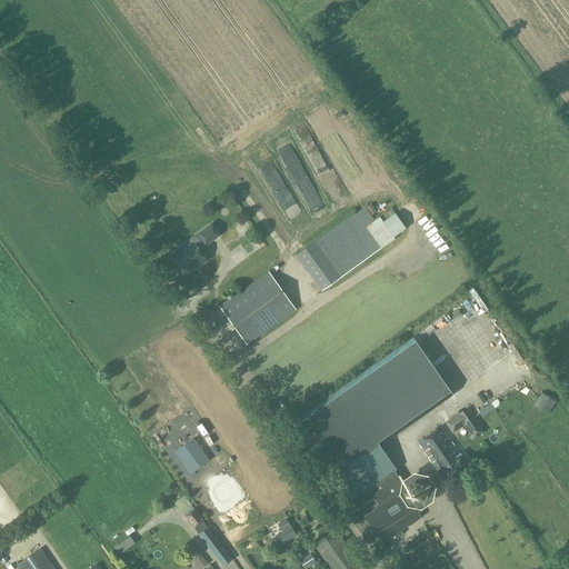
[(322,291),(395,239),(393,237),(406,229),(391,209),(376,221),(366,208),(356,216),(353,213),(296,255),(322,291)]
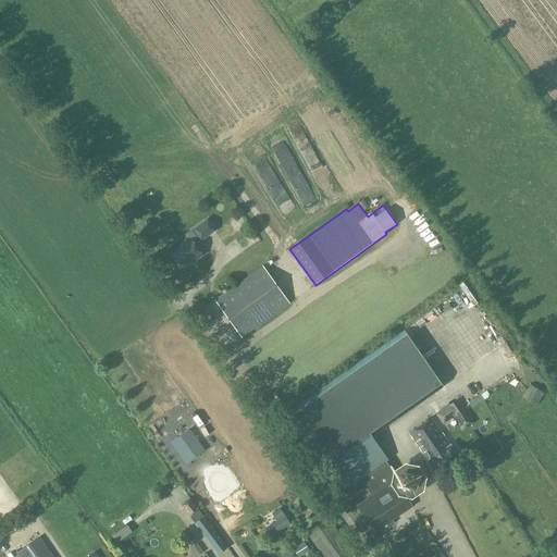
[(201,242),(217,231),(209,219),(194,230),(201,242)]
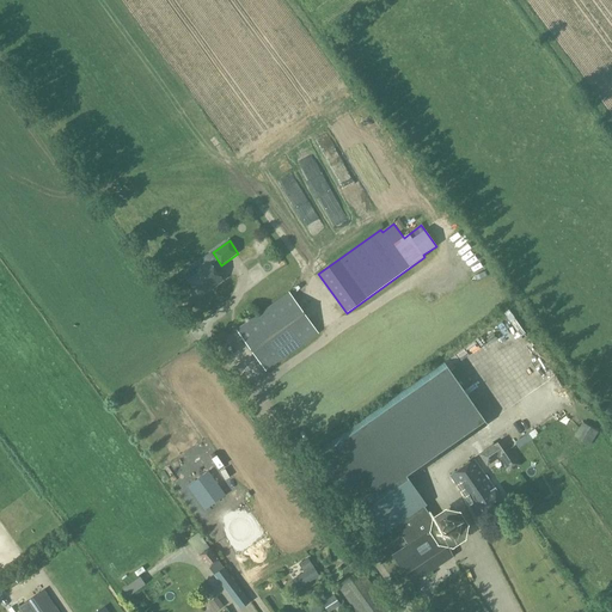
[(213,287),(222,280),(210,263),(200,270),(201,270),(188,280),(200,295),(212,286),(213,287)]
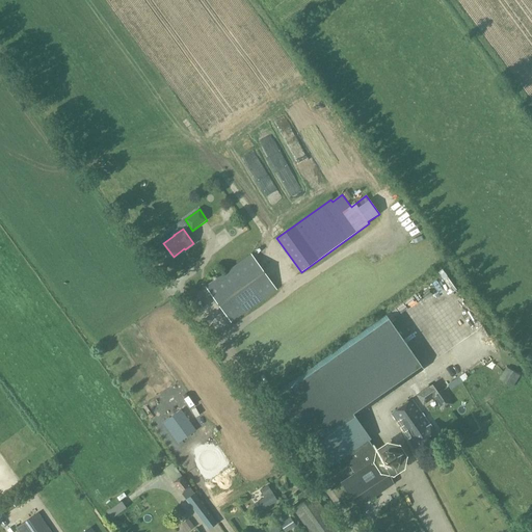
[(231,323),(276,290),(250,254),(205,287),(231,323)]
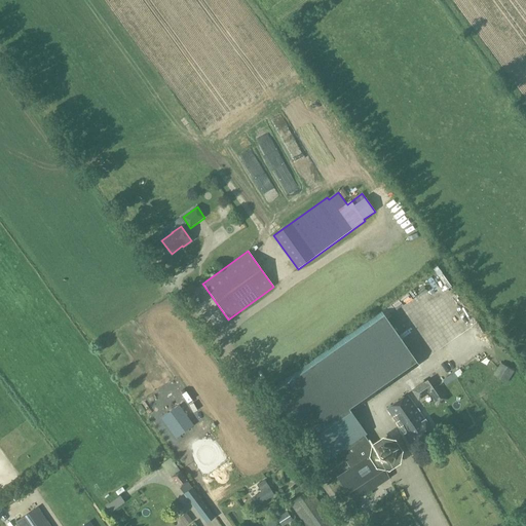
[(402,296),(384,306),(387,312),(406,302),(402,296)]
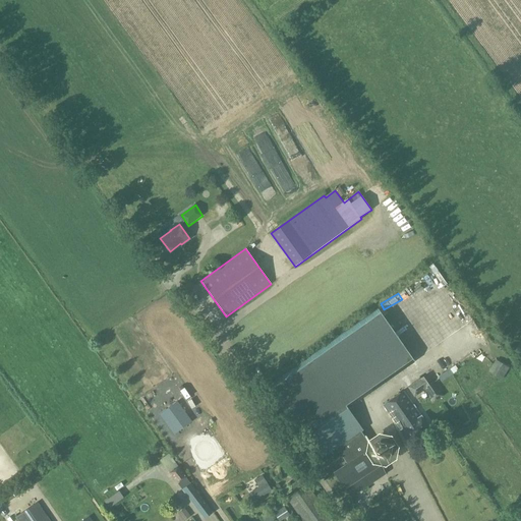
[(392,320),(398,316),(395,309),(389,313),(392,320)]
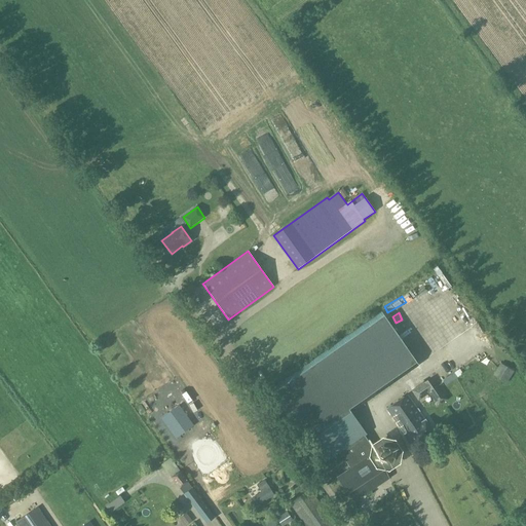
[(354,500),(387,479),(381,471),(385,467),(388,468),(399,462),(401,451),(393,441),(382,438),(373,443),(349,408),(416,362),(384,314),(273,392),(307,442),(323,462),(330,457),(341,473),(337,477),(347,493),(349,492),(354,500)]
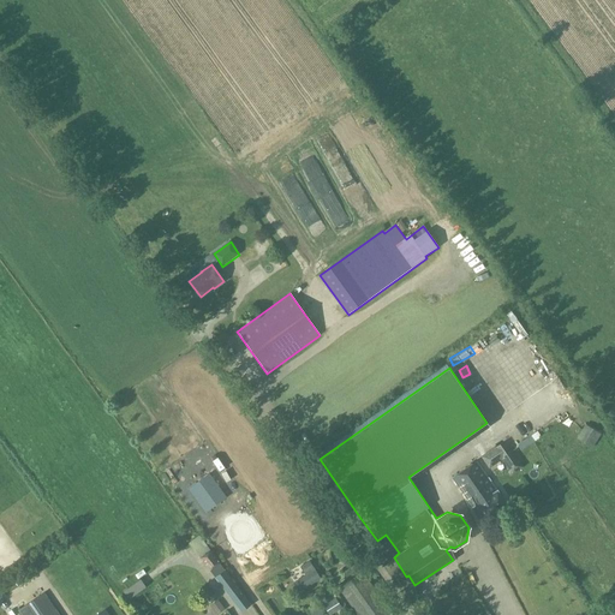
[(584,425),(577,439),(589,446),(597,433),(584,425)]
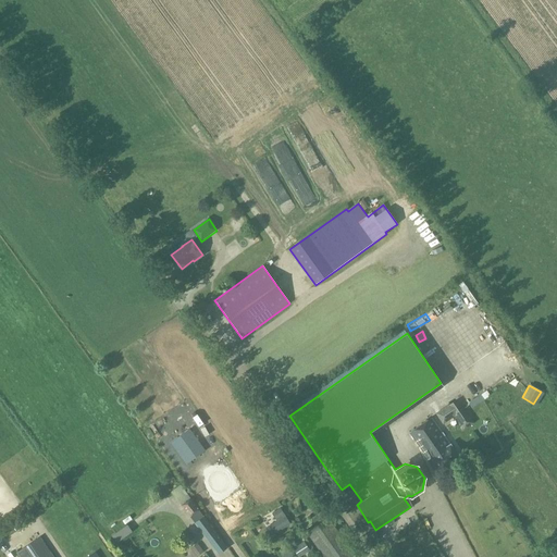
[(481,396),(468,403),(472,409),(484,403),(481,396)]
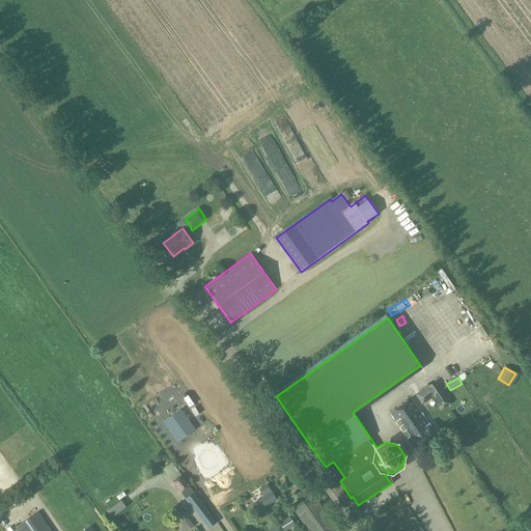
[(445,395),(436,381),(415,394),(422,404),(434,397),(442,410),(451,403),(448,397),(447,396),(445,395)]
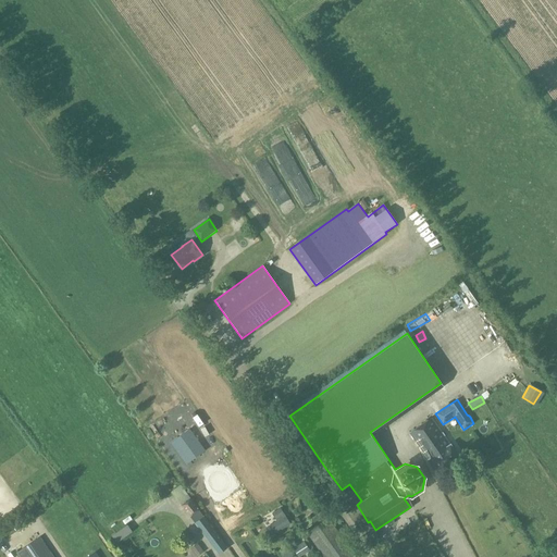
[(410,432),(429,460),(437,472),(459,458),(450,445),(432,417),(410,432)]
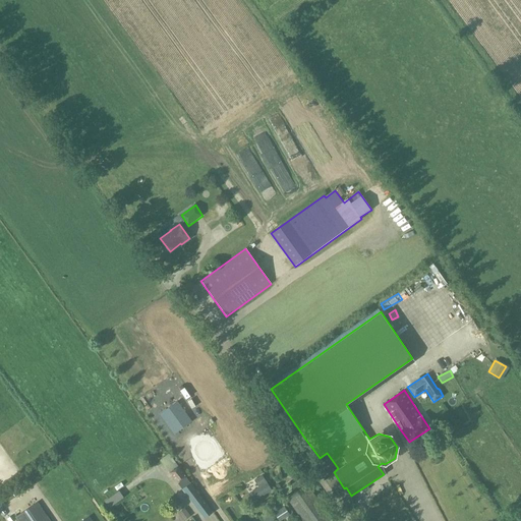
[(177,401),(161,412),(175,432),(191,421),(177,401)]
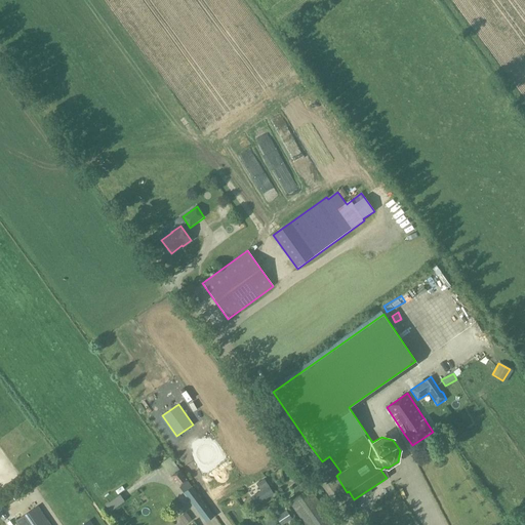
[(161,463),(178,487),(188,481),(170,457),(161,463)]
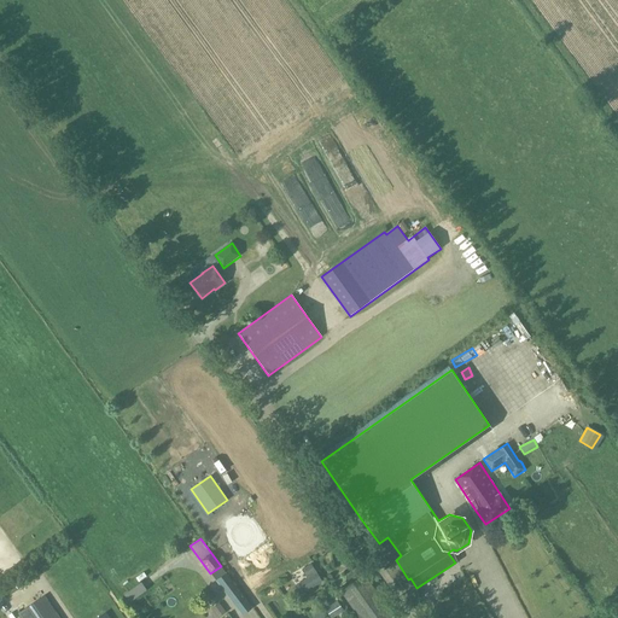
[(354,569),(360,578),(340,592),(359,617),(388,617),(394,614),(365,575),(367,573),(361,564),(354,569)]
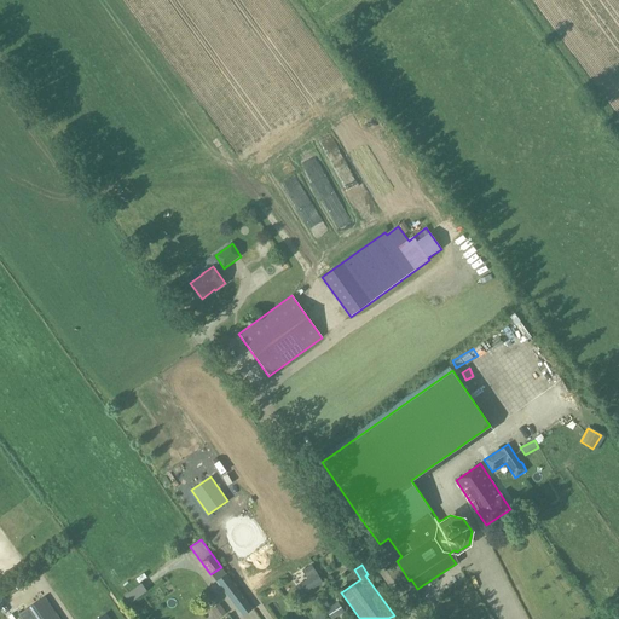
[(305,570),(304,571),(305,573),(308,579),(304,583),(295,588),(298,591),(301,596),(311,589),(322,583),(317,577),(311,566),(305,570)]
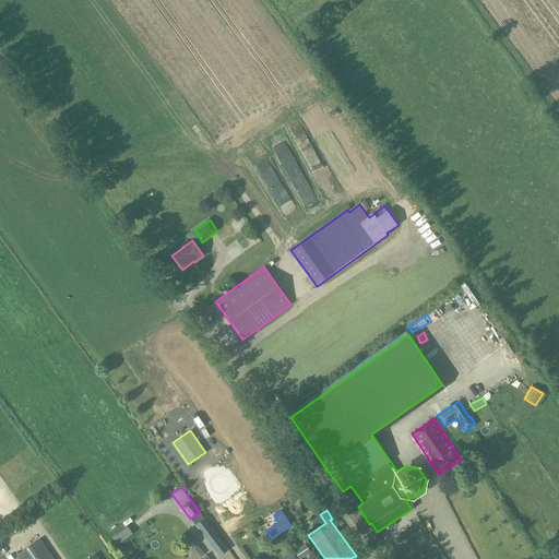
[(204,518),(194,524),(218,557),(228,549),(204,518)]
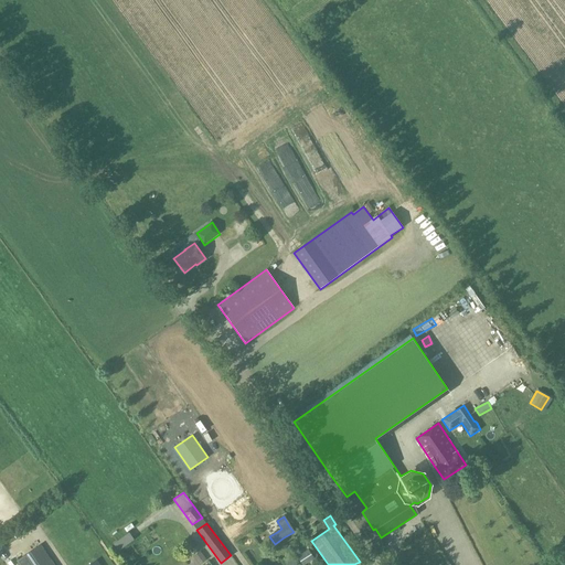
[(128,533),(113,542),(117,550),(132,541),(128,533)]
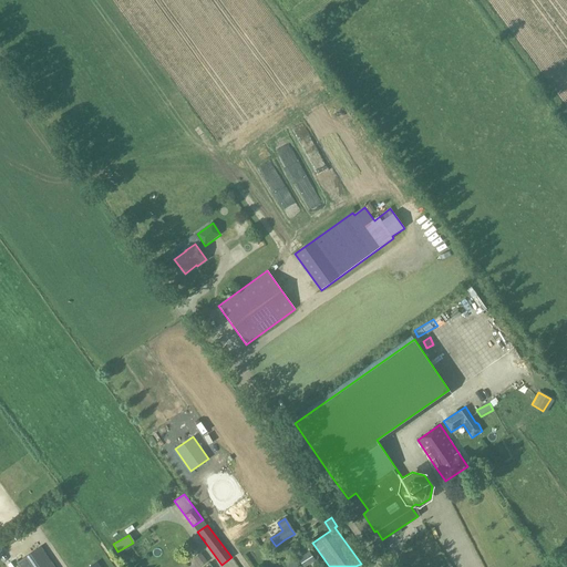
[(385,547),(382,543),(375,547),(379,552),(385,547)]
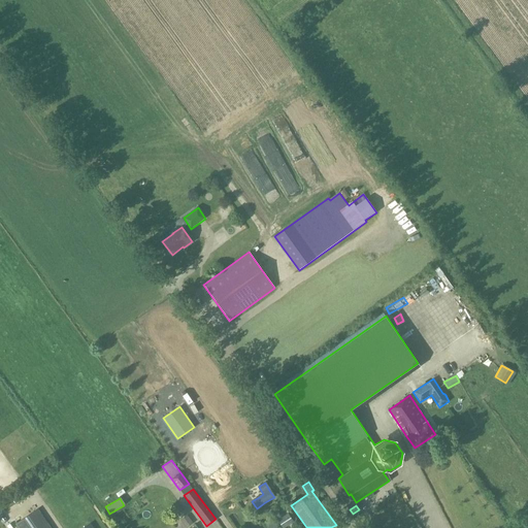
[(375,523),(390,517),(385,506),(371,513),(375,523)]
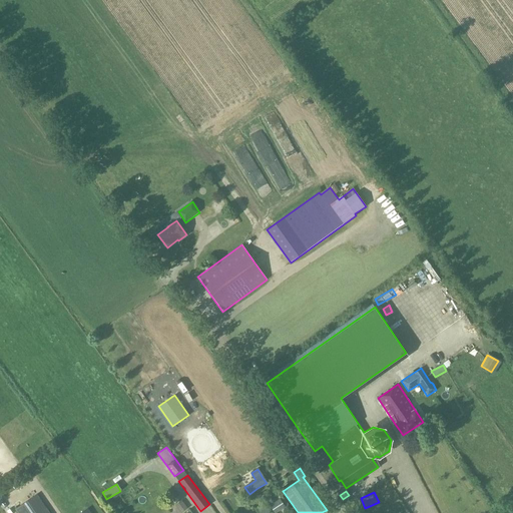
[(49,512),(37,494),(15,509),(17,512),(49,512)]
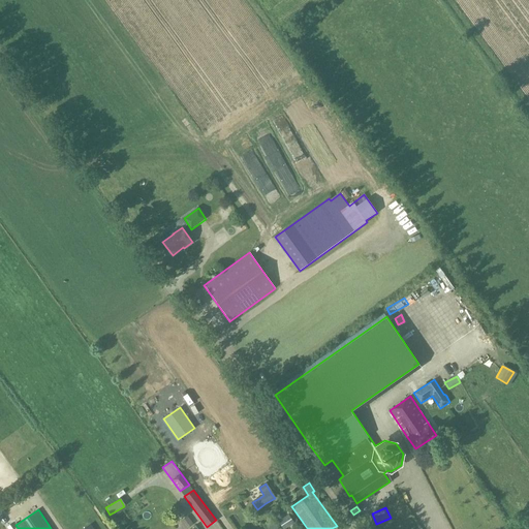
[(282,528),(284,528),(294,523),(289,516),(278,522),(282,528)]
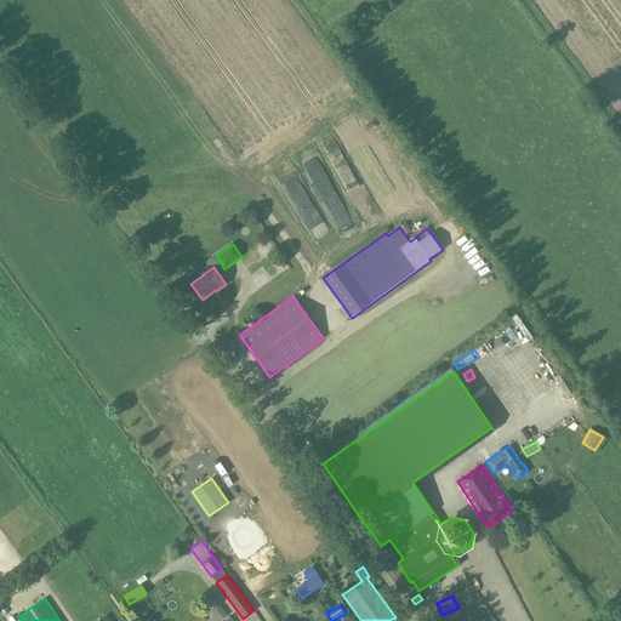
[(220,607),(212,611),(218,620),(226,615),(220,607)]
